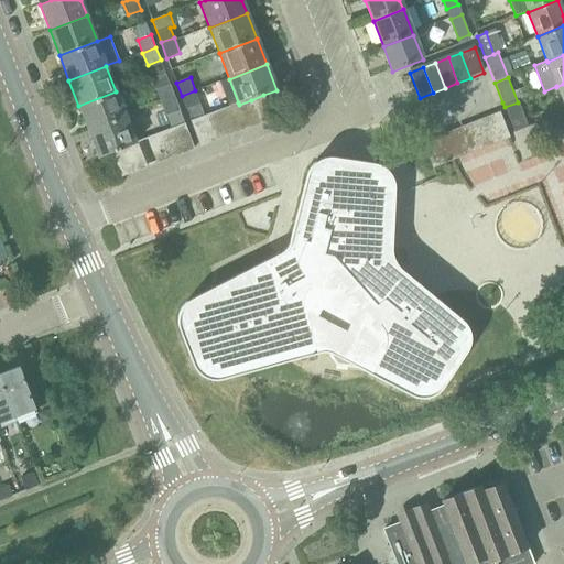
[(171,85),(156,90),(162,104),(175,98),(171,85)]
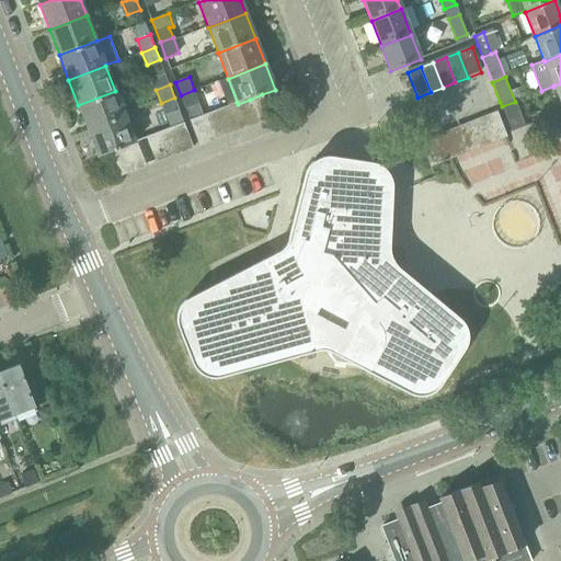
[(194,90),(181,95),(185,109),(199,103),(194,90)]
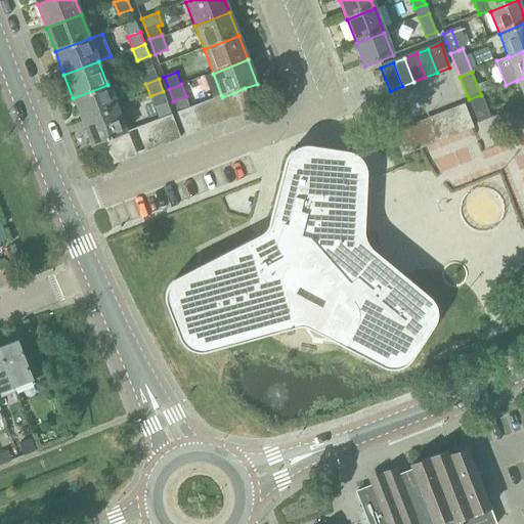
[(107,85),(73,98),(82,122),(117,108),(107,85)]
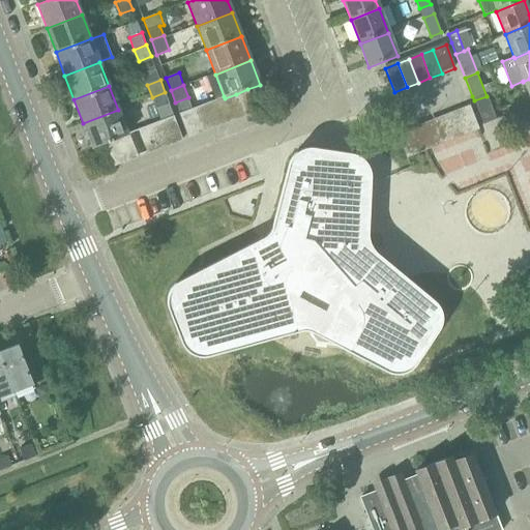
[(236,94),(244,116),(256,112),(247,89),(236,94)]
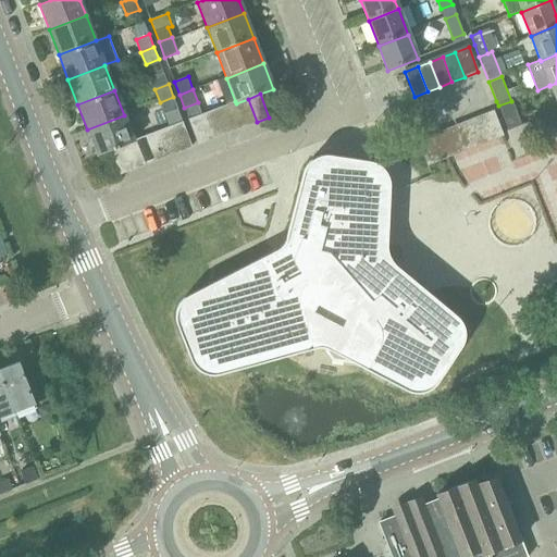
[(173,97),(160,102),(164,114),(170,126),(182,122),(178,110),(173,97)]
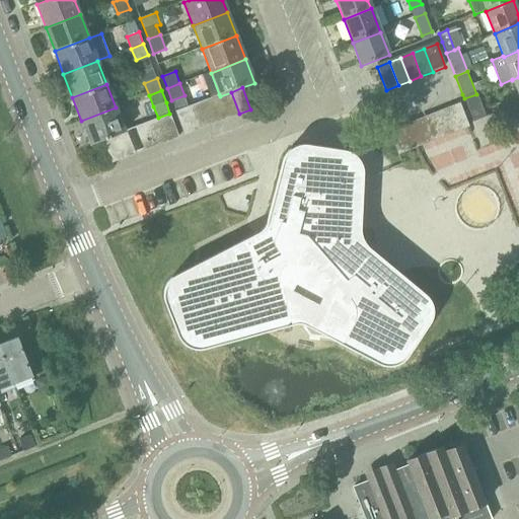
[(229,118),(239,114),(231,92),(220,96),(229,118)]
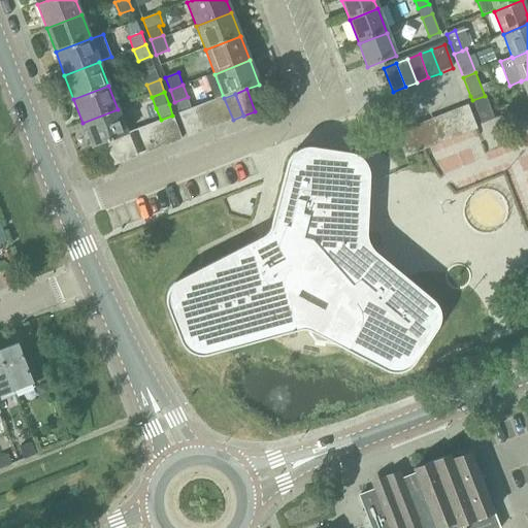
[(233,120),(224,98),(223,96),(212,101),(222,124),(233,120)]
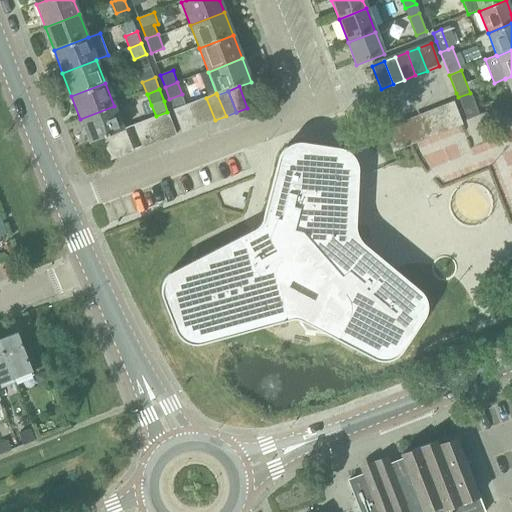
[(470,93),(458,97),(467,121),(479,116),(470,93)]
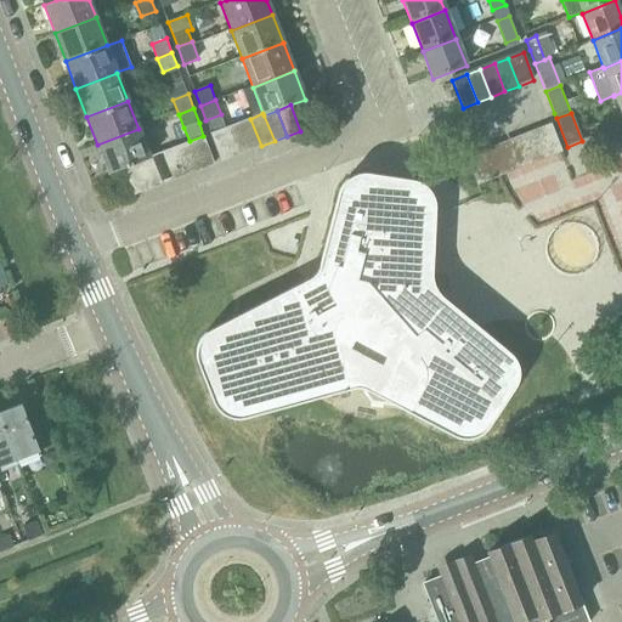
[(248,151),(261,146),(250,119),(237,124),(248,151)]
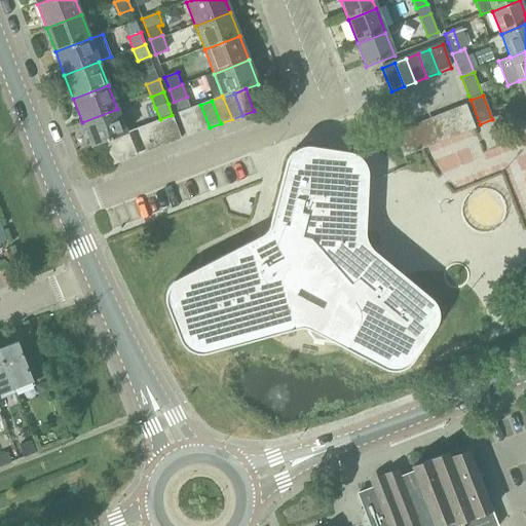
[(198,133),(210,127),(200,105),(189,109),(198,133)]
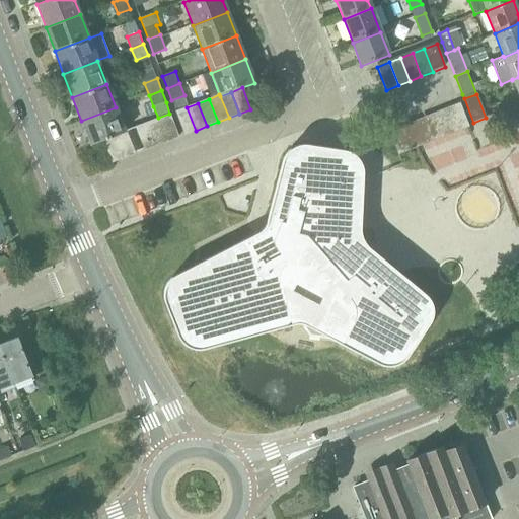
[(448,108),(457,133),(469,128),(459,104),(448,108)]
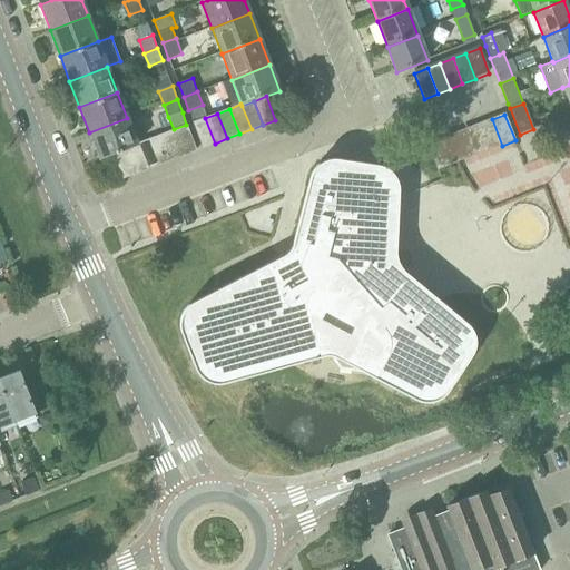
[(127,118),(89,133),(99,158),(112,154),(125,149),(137,144),(127,118)]
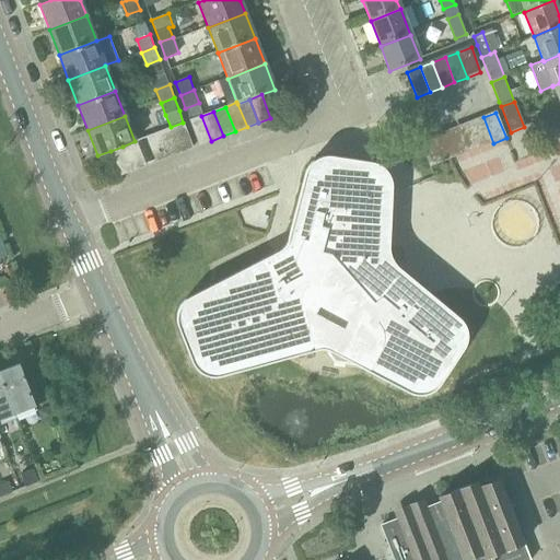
[(199,146),(211,141),(201,116),(189,120),(199,146)]
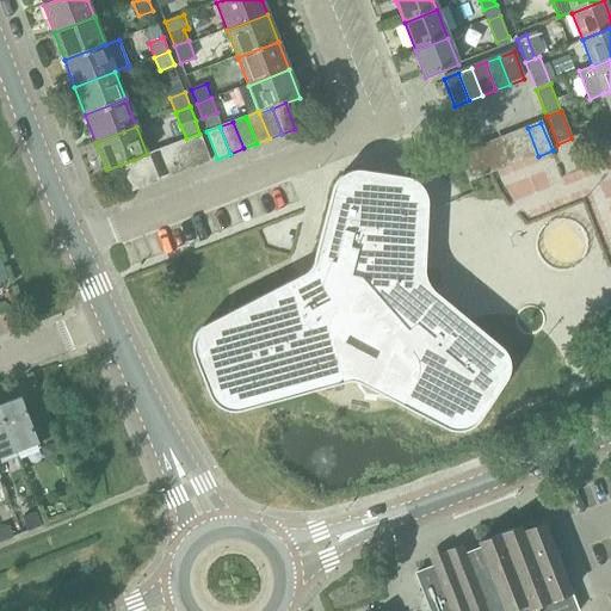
[(524,161),(538,156),(528,128),(513,134),(524,161)]
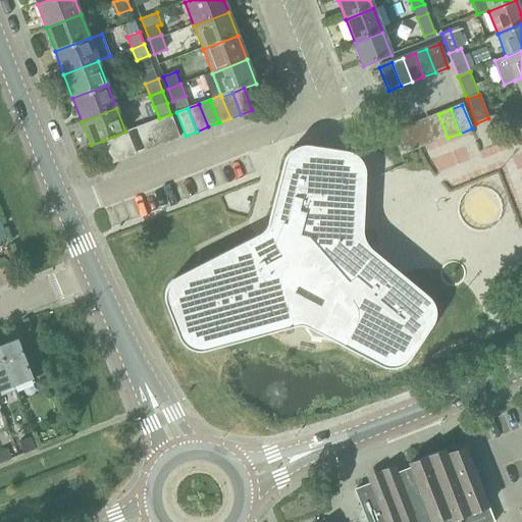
[(170,114),(159,118),(168,143),(179,138),(170,114)]
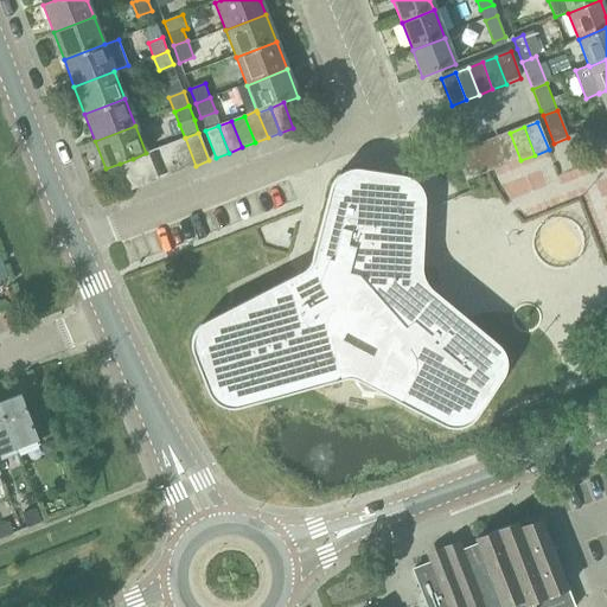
[(508,166),(521,160),(510,133),(497,138),(508,166)]
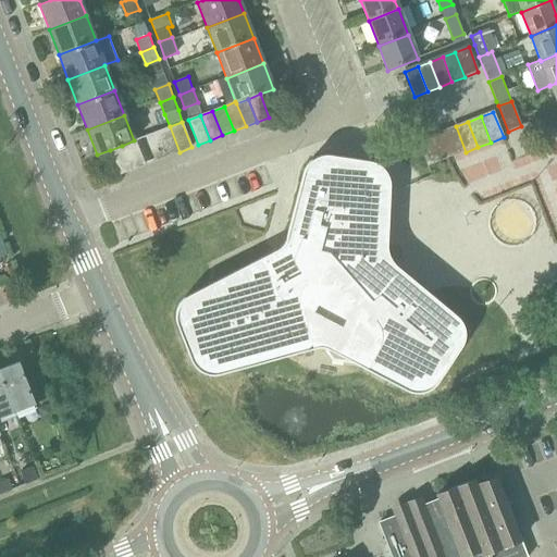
[(170,126),(158,132),(168,157),(180,152),(170,126)]
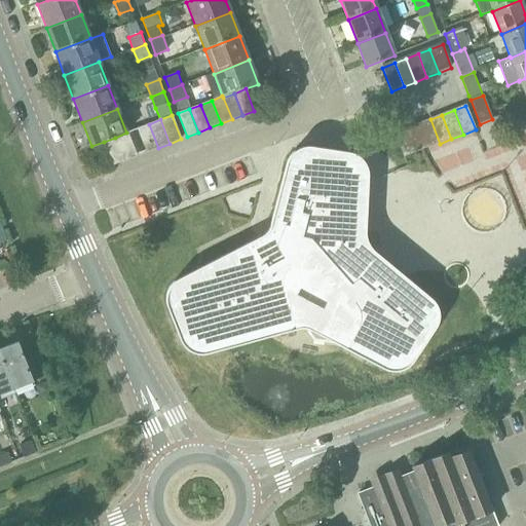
[(427,148),(440,144),(430,119),(418,124),(427,148)]
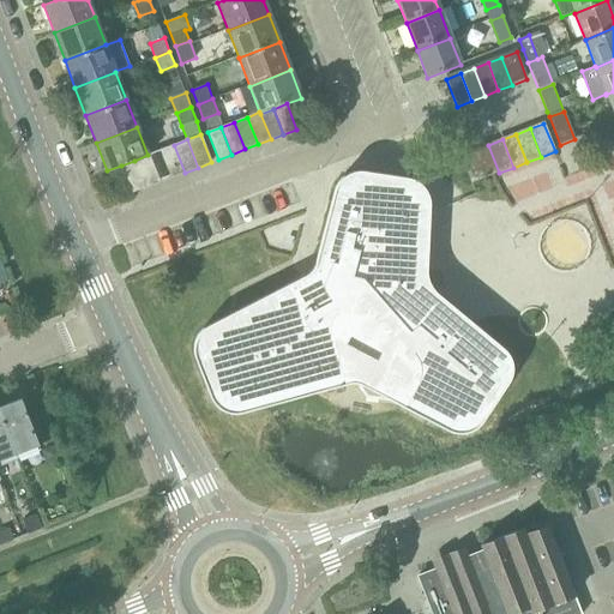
[(174,145),(161,150),(172,178),(185,173),(174,145)]
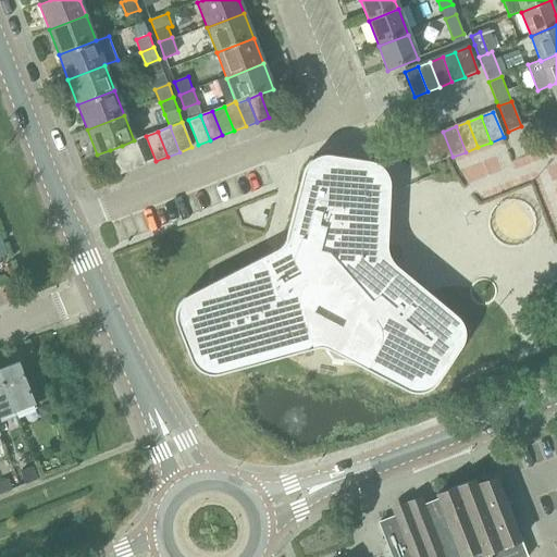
[(441,162),(453,157),(443,132),(430,137),(441,162)]
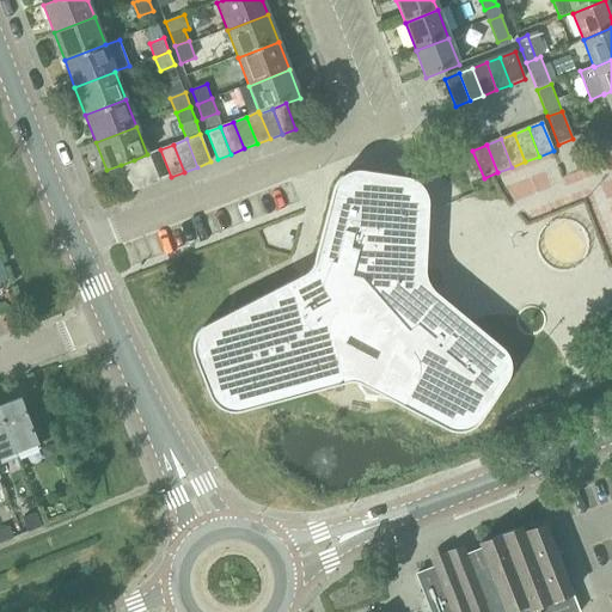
[(160,150),(147,154),(158,182),(171,177),(160,150)]
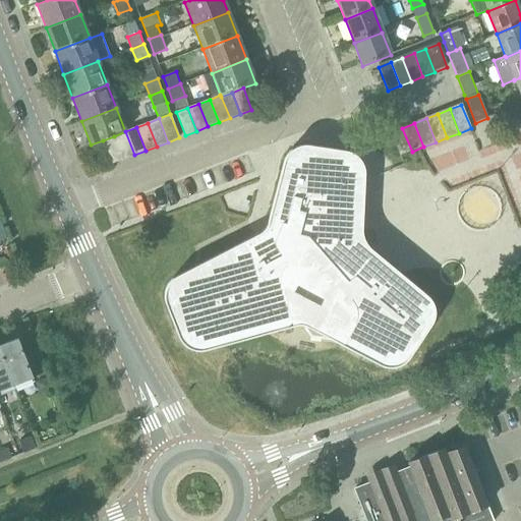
[(400,157),(412,152),(402,128),(391,132),(400,157)]
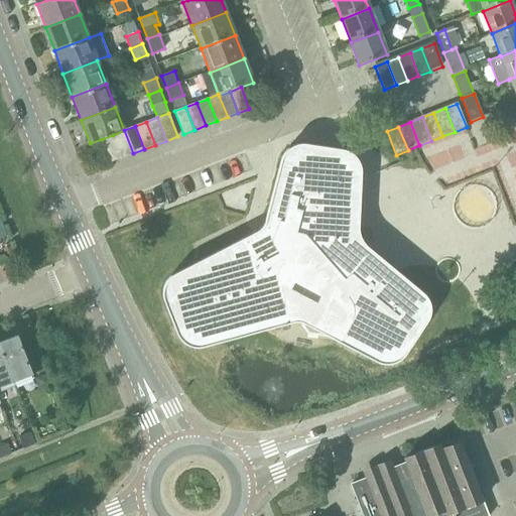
[(124,130),(113,135),(122,157),(133,153),(124,130)]
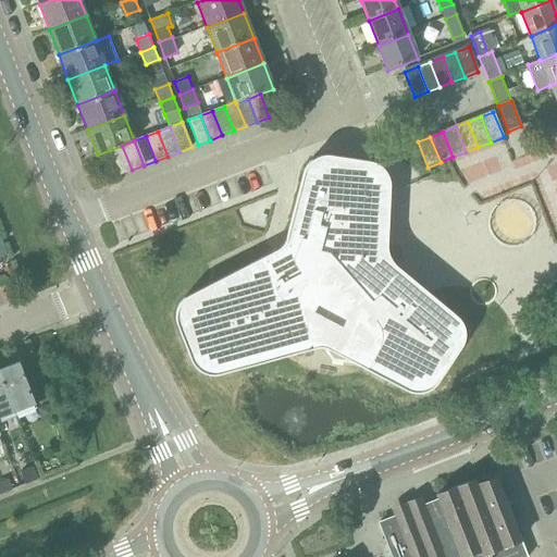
[(122,146),(110,150),(119,175),(132,170),(122,146)]
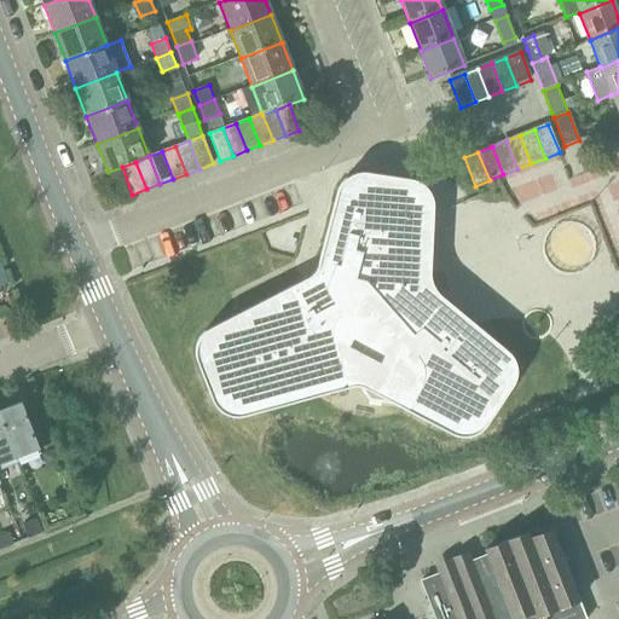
[(313,273),(198,337),(195,352),(206,382),(218,410),(232,416),(339,388),(352,387),(364,387),(383,394),(452,434),(468,437),(482,431),(516,381),(518,366),(509,354),(432,287),(433,210),(432,192),(420,181),(391,175),(354,172),(345,178),(339,186),(313,273)]
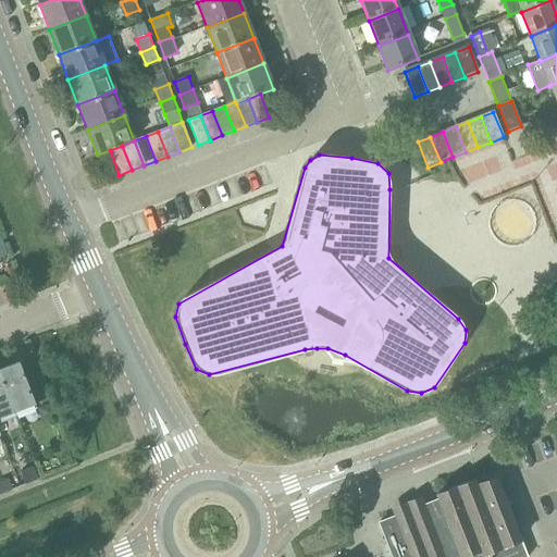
[(19,362),(0,369),(0,376),(14,412),(35,405),(19,362)]
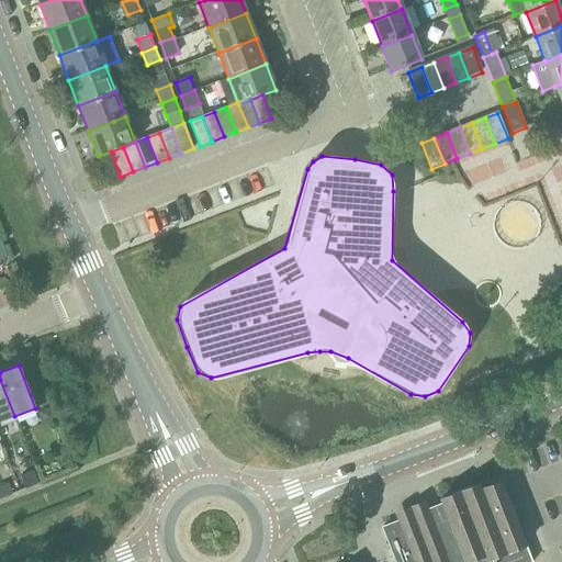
[(0,380),(0,420),(14,416),(0,380)]
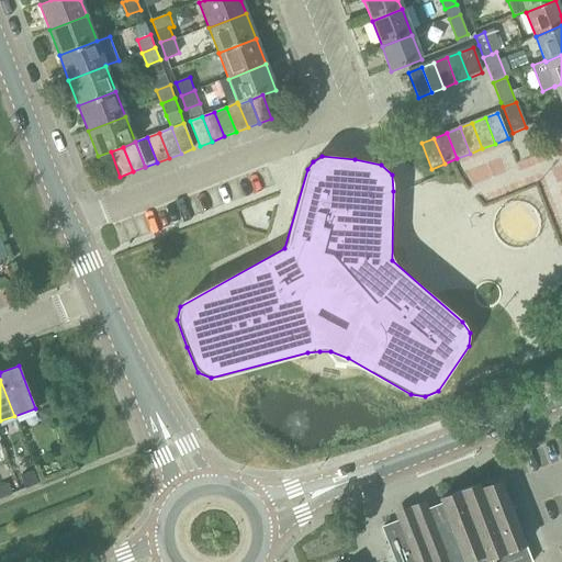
[(54,418),(49,407),(37,412),(42,424),(54,418)]
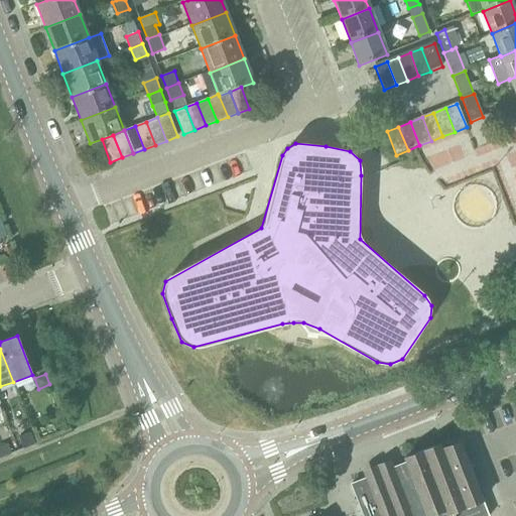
[(19,438),(23,449),(35,444),(30,433),(19,438)]
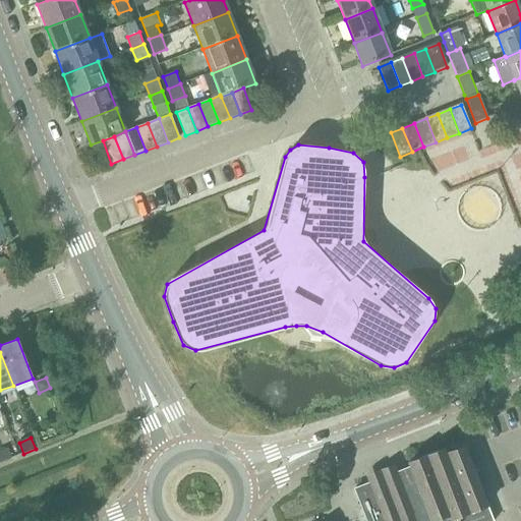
[(493,520),(464,446),(447,453),(445,449),(408,463),(409,468),(354,489),(365,520),(493,520)]
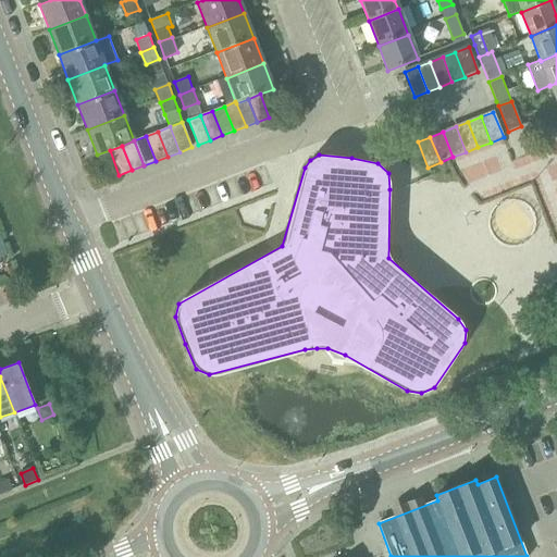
[(9,480),(0,482),(0,493),(12,489),(11,485),(9,480)]
